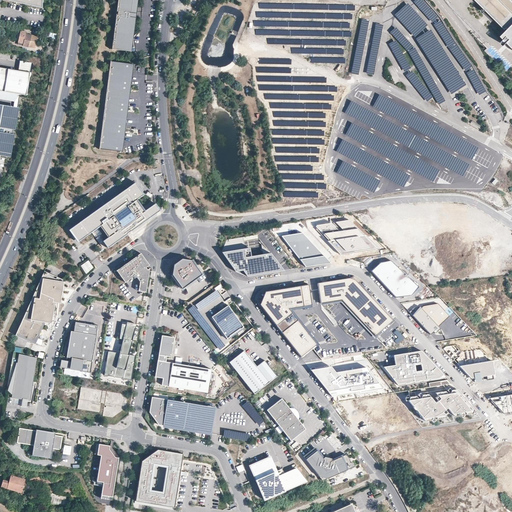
[(135,0),(117,0),(112,49),(129,51),(135,0)]
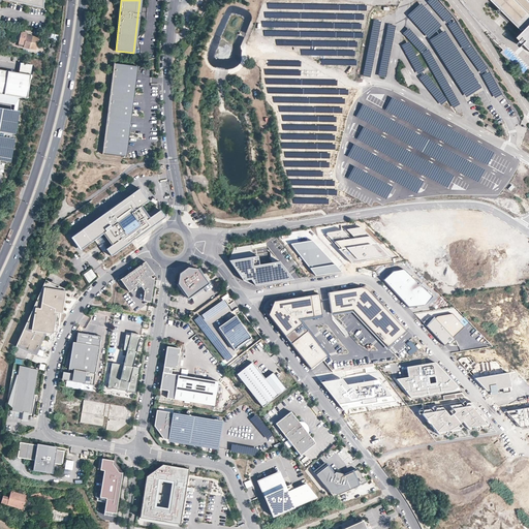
[(136,54),(143,0),(139,0),(133,53),(136,54)]
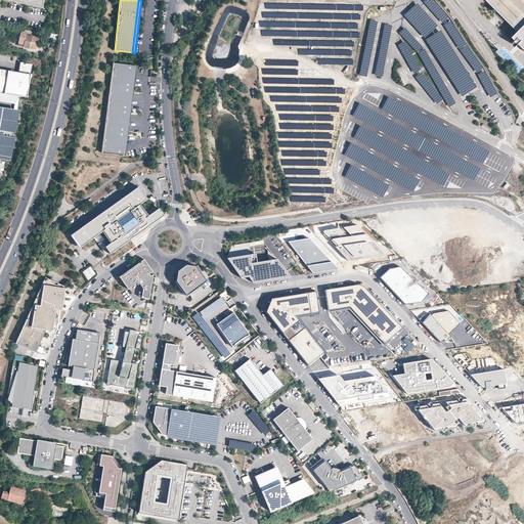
[(523,0),(486,0),(517,30),(518,28),(520,29),(513,36),(516,39),(515,40),(518,43),(519,42),(523,46),(523,0)]
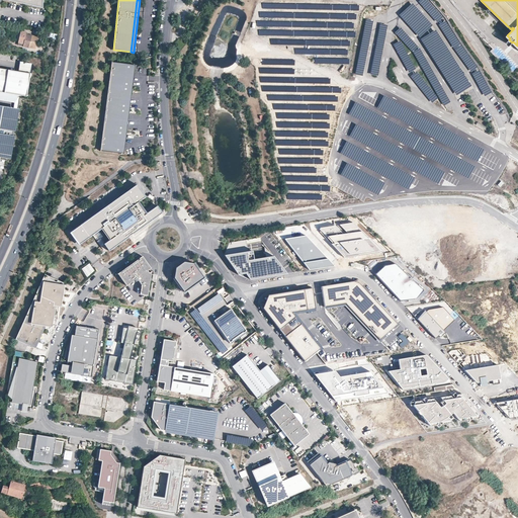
[(35,50),(38,37),(25,34),(26,32),(21,31),(18,42),(18,44),(18,46),(35,50)]
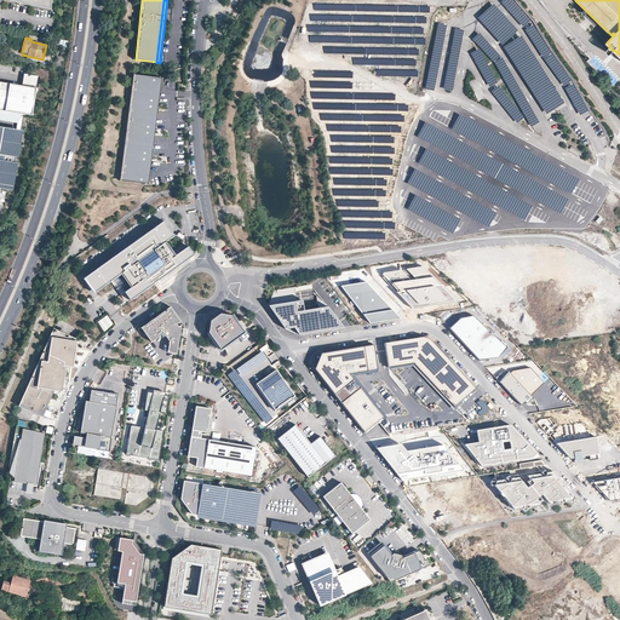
[(55,68),(62,69),(64,58),(57,56),(55,68)]
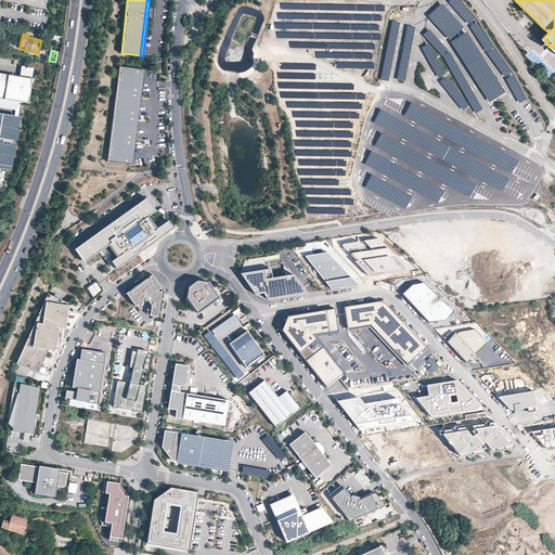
[(144,69),(119,66),(107,162),(132,165),(144,69)]
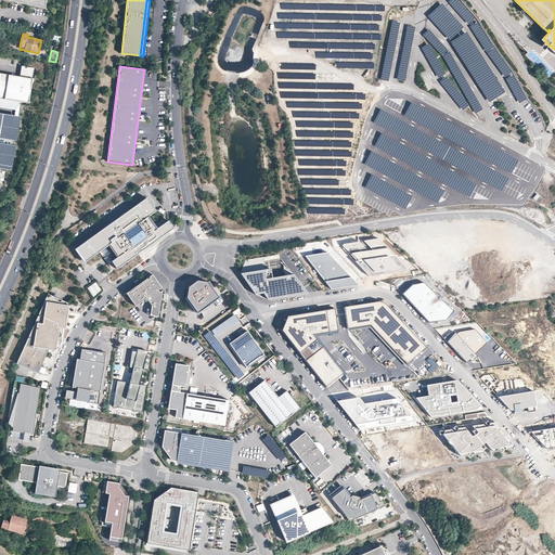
[(0,98),(28,103),(33,79),(0,73),(0,98)]
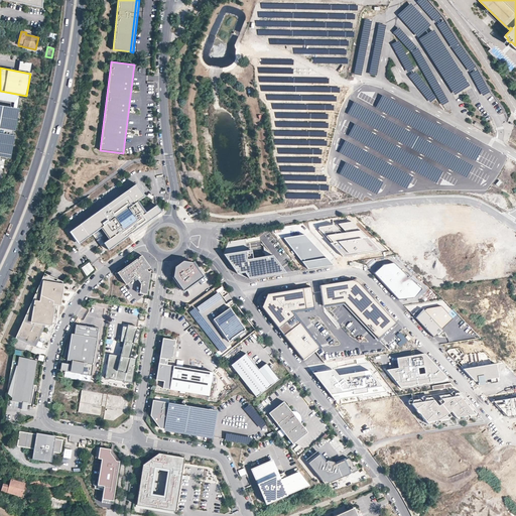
[(0,152),(10,154),(17,111),(0,108),(0,152)]
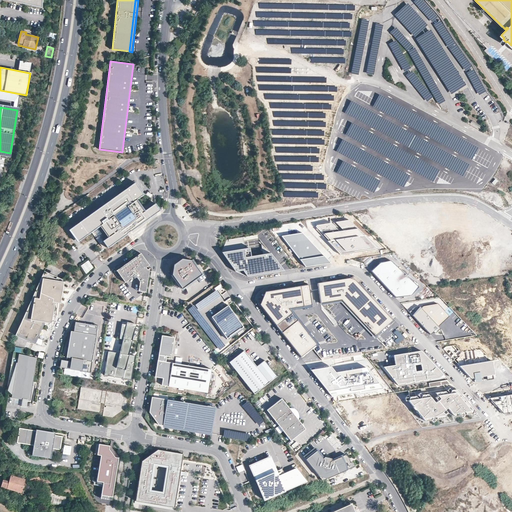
[(144,194),(135,182),(128,187),(137,199),(144,194)]
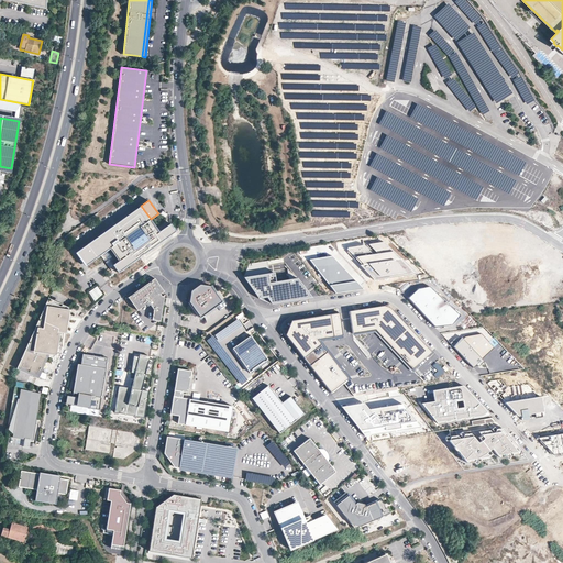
[(141,206),(84,247),(94,261),(111,247),(120,260),(113,265),(119,273),(176,231),(170,224),(159,232),(151,219),(141,206)]
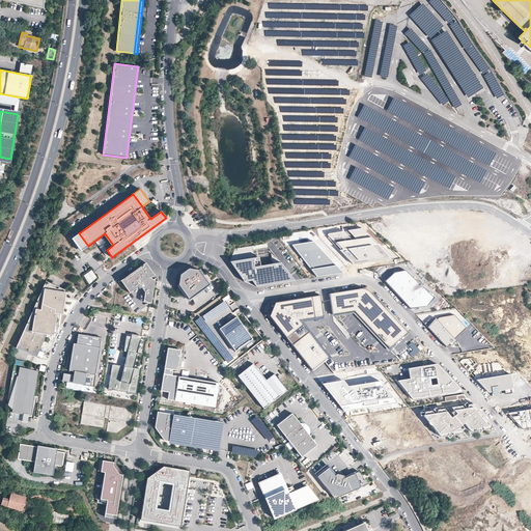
[(364,230),(330,235),(357,264),(393,258),(364,230)]
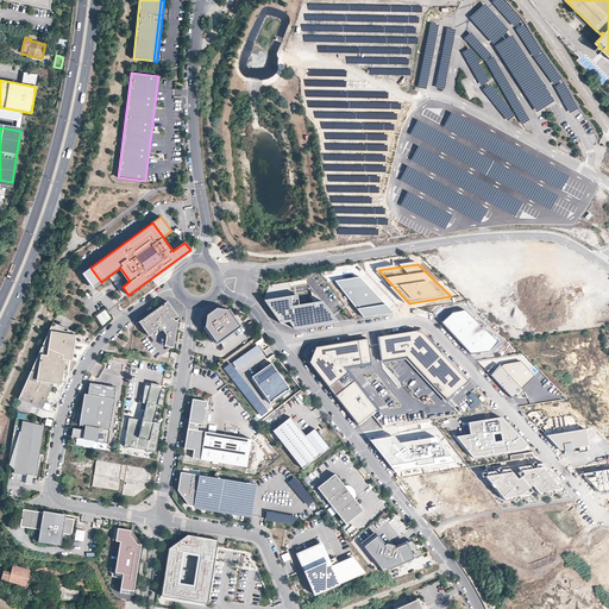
[(101,282),(90,268),(82,272),(93,287),(101,282)]
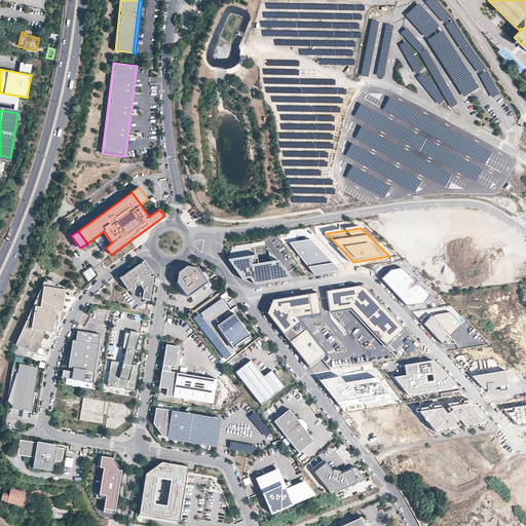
[(311,240),(289,243),(311,274),(337,270),(311,240)]
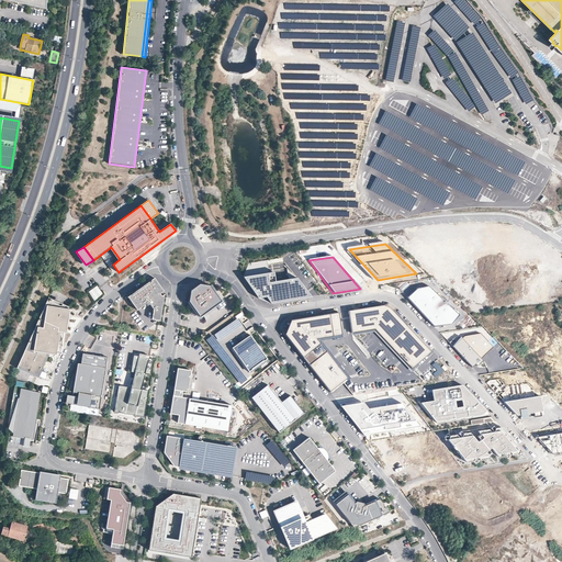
[(229,263),(233,270),(239,266),(236,259),(229,263)]
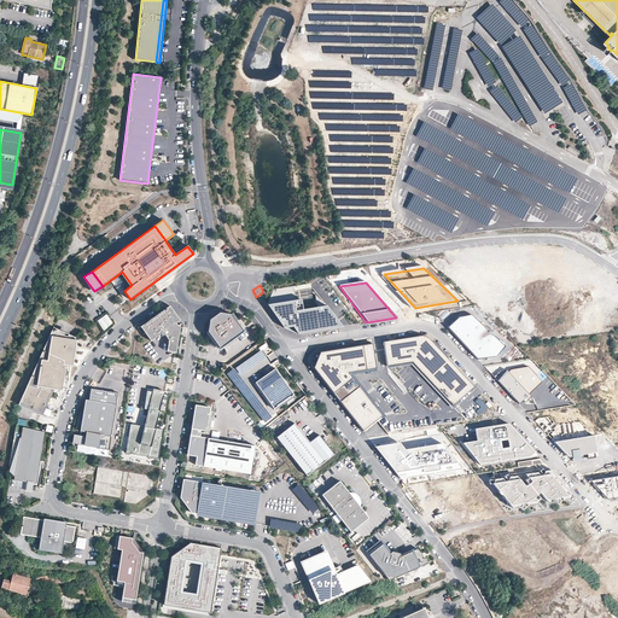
[(302,333),(343,326),(331,305),(307,309),(304,298),(269,303),(283,328),(296,325),(302,333)]
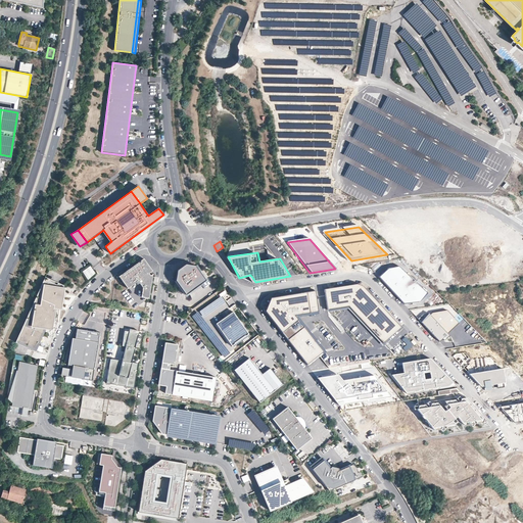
[(149,273),(152,271),(144,258),(119,276),(128,288),(139,281),(149,273)]
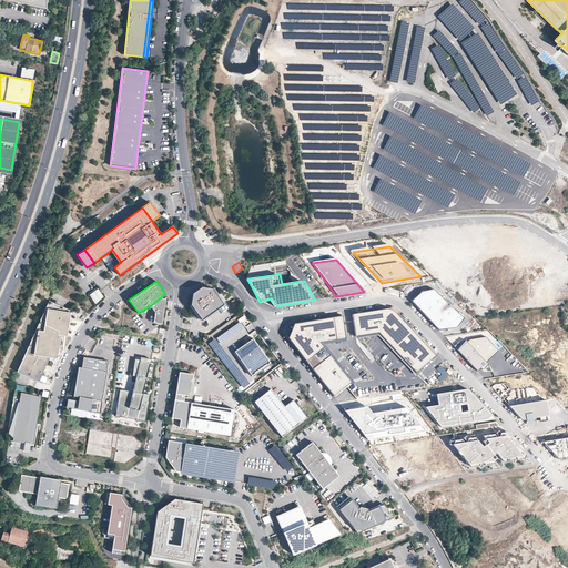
[(330,294),(324,285),(316,290),(322,300),(330,294)]
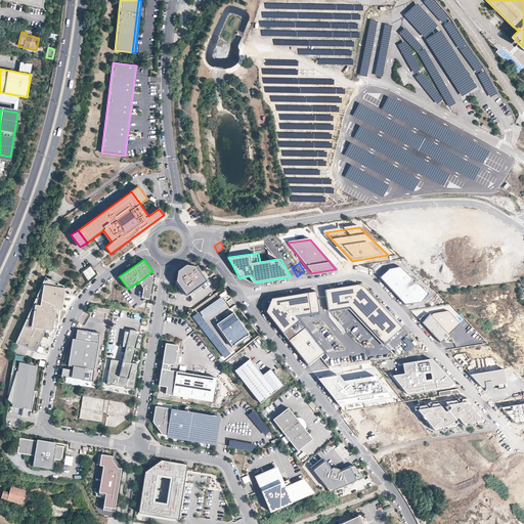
[(186,295),(206,280),(197,266),(186,265),(178,270),(176,280),(186,295)]
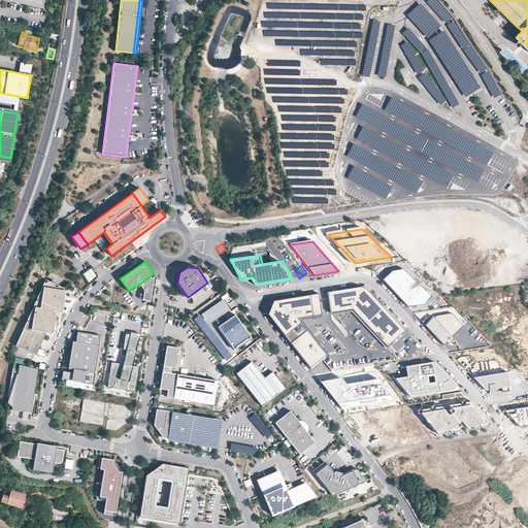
[(91,269),(84,274),(89,283),(97,276),(91,269)]
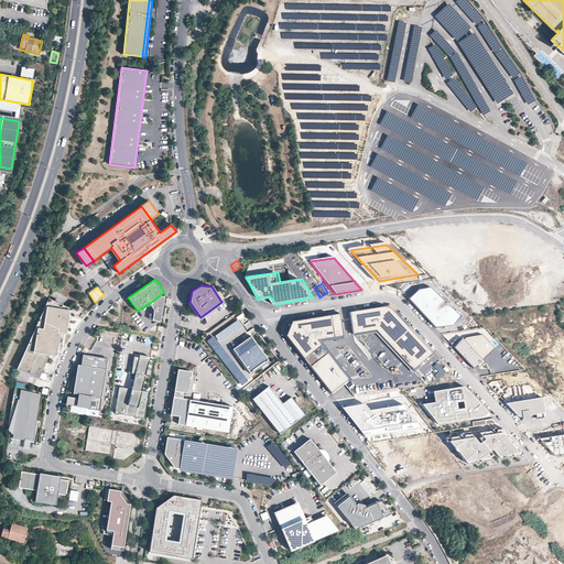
[(431,288),(420,290),(410,299),(437,328),(455,326),(462,317),(431,288)]
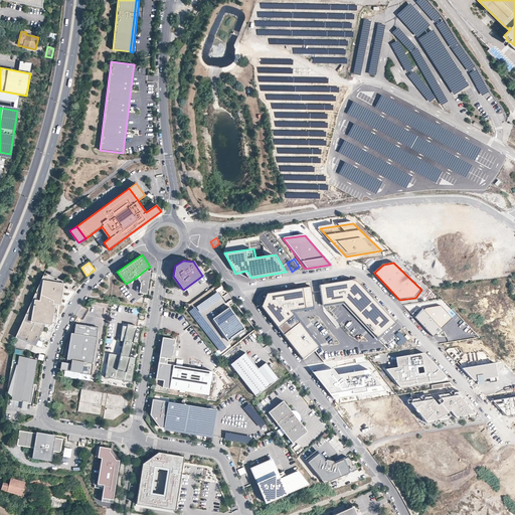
[(142,276),(148,272),(147,269),(137,277),(141,283),(142,276)]
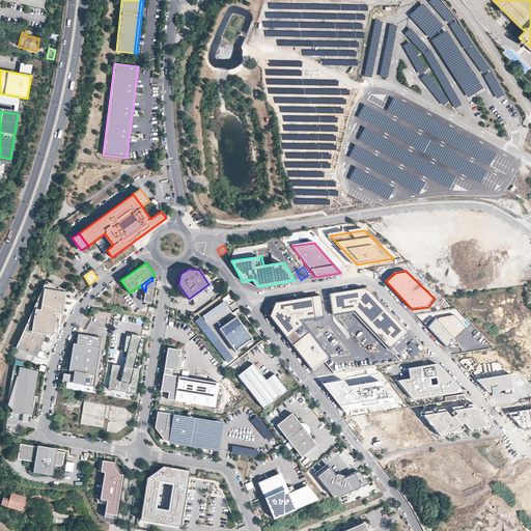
[(151,303),(156,278),(152,280),(146,284),(145,291),(143,302),(151,303)]
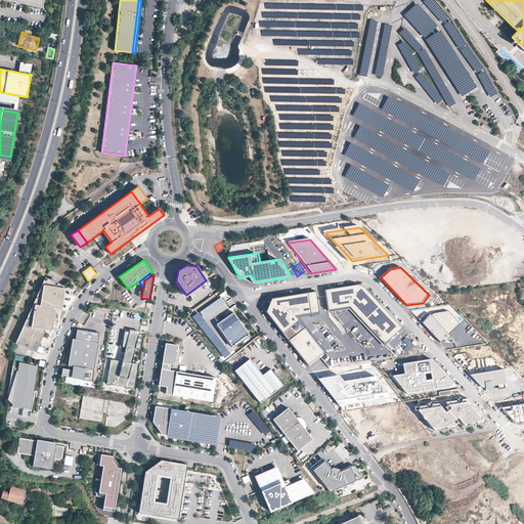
[(54,332),(57,311),(63,312),(67,290),(64,286),(47,278),(17,344),(35,351),(44,331),(54,332)]
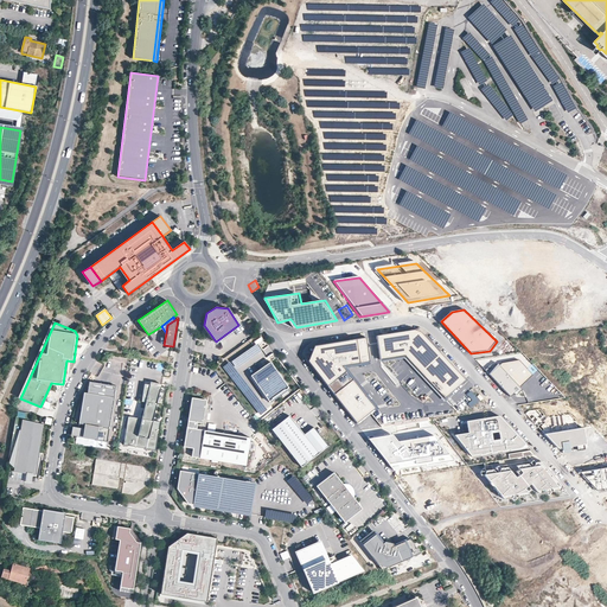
[(378,338),(382,360),(408,357),(447,400),(466,381),(423,336),(417,332),(378,338)]
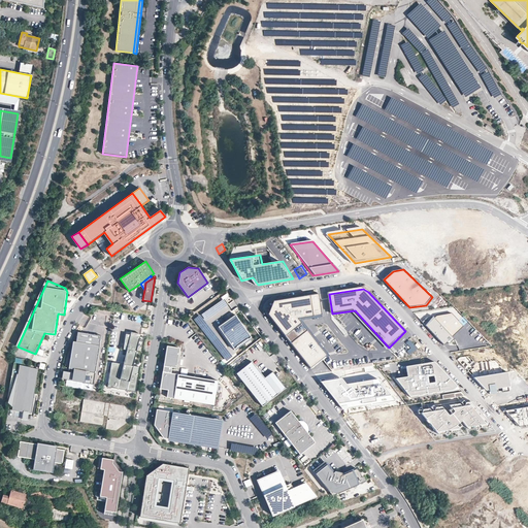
[(269,315),(316,373),(331,370),(325,363),(329,356),(303,319),(321,315),(320,295),(275,301),(269,315)]
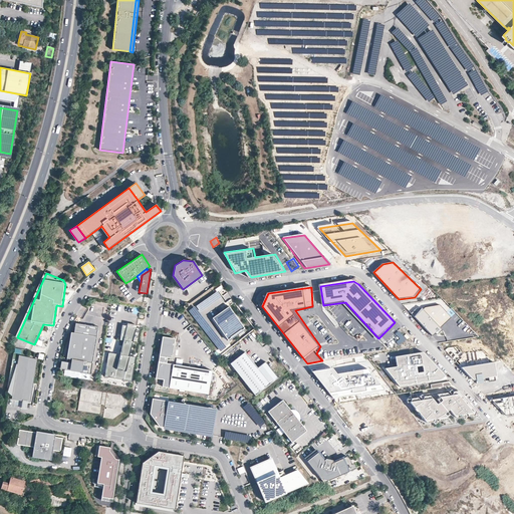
[(218,291),(197,305),(201,311),(222,297),(218,291)]
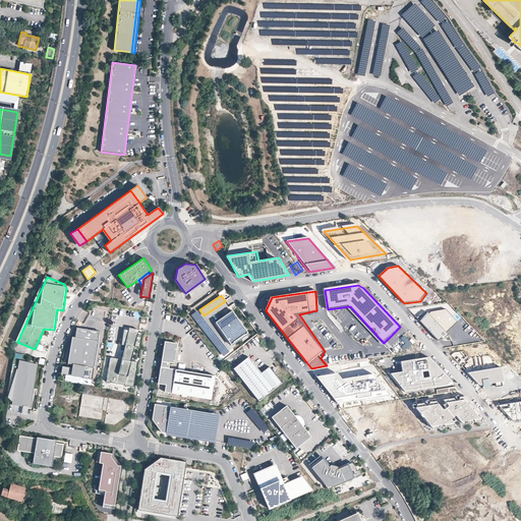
[(425,310),(418,317),(439,342),(443,338),(445,340),(449,335),(447,332),(457,323),(446,308),(425,310)]
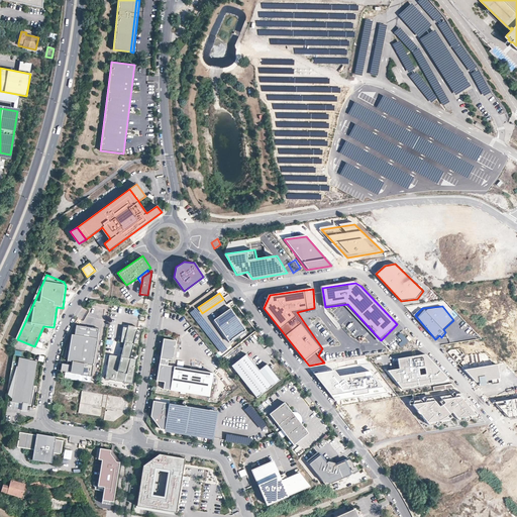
[(221,353),(227,348),(196,308),(190,313),(221,353)]
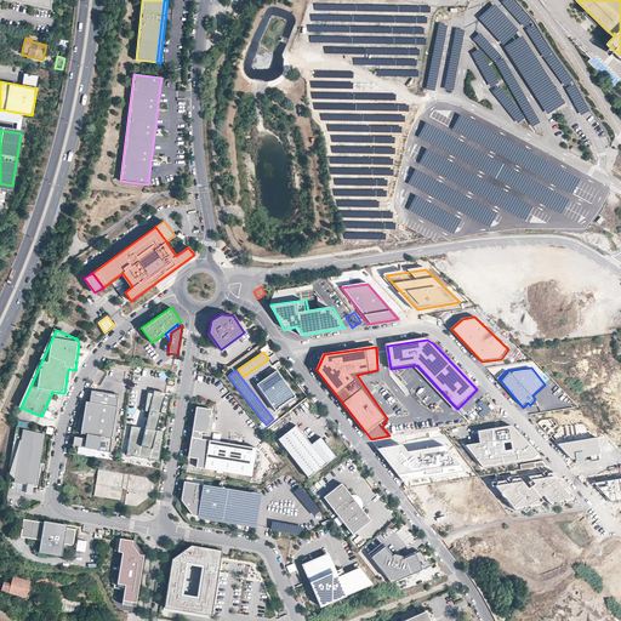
[(295,397),(277,370),(257,385),(275,410),(295,397)]
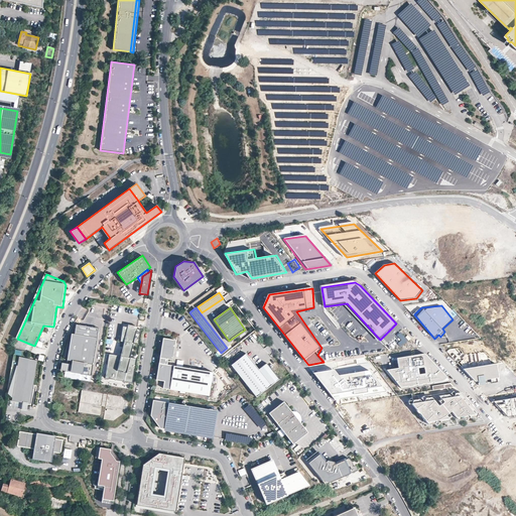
[(93,365),(99,329),(77,325),(75,335),(72,334),(67,360),(93,365)]
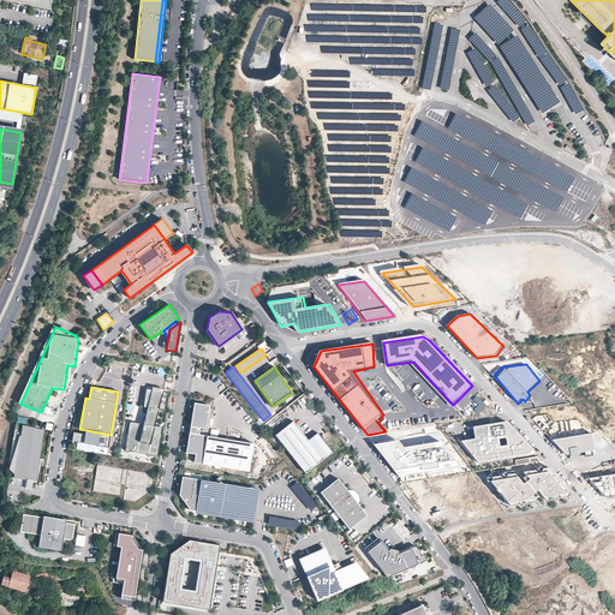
[(166,411),(168,393),(147,389),(143,407),(147,407),(159,410),(166,411)]
